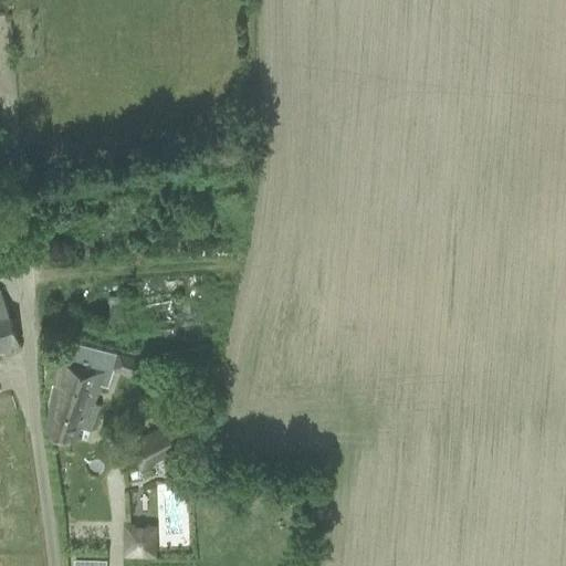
[(0,353),(20,345),(0,291),(0,353)]
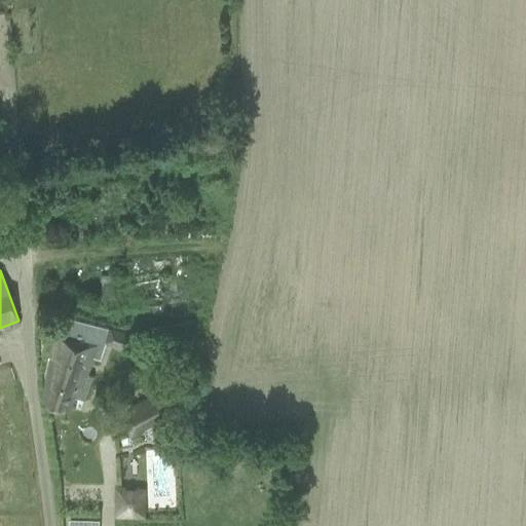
[(166,305),(164,292),(162,272),(112,277),(112,274),(102,275),(107,312),(153,308),(154,316),(163,315),(162,306),(166,305)]
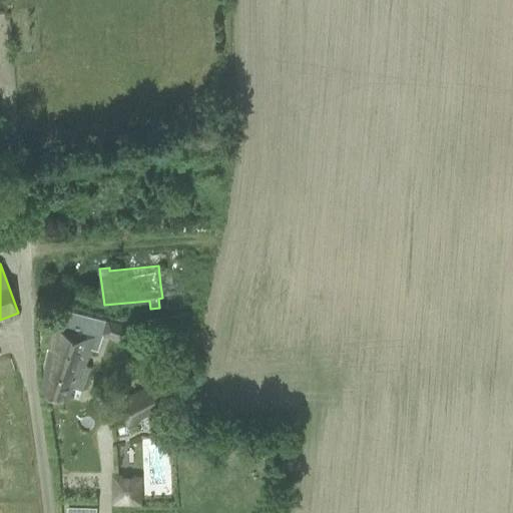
[(41,380),(40,394),(67,399),(72,386),(82,390),(89,371),(91,365),(85,364),(90,349),(97,351),(103,333),(106,322),(98,320),(76,314),(59,310),(56,325),(53,325),(41,380)]
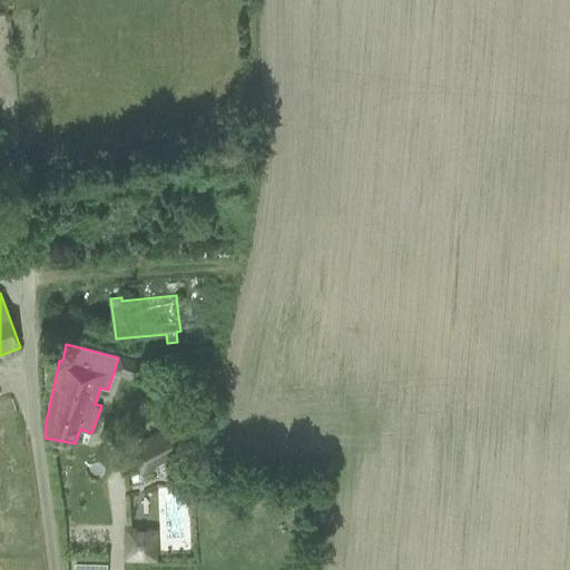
[(125,561),(158,562),(159,528),(126,527),(125,561)]
